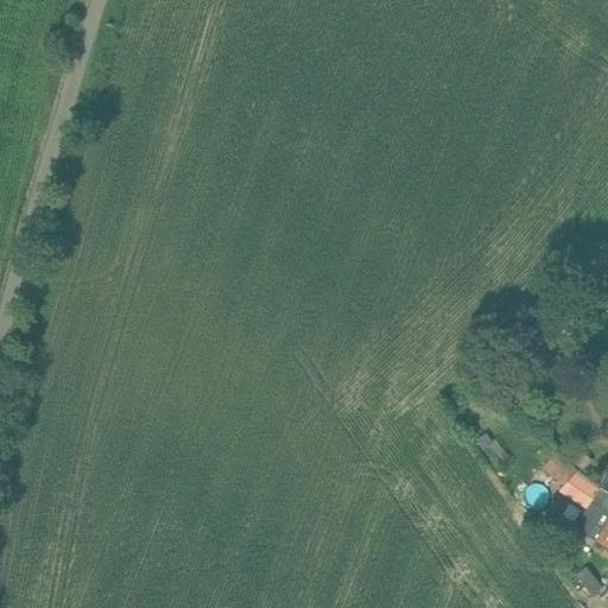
[(562,485),(576,469),(558,451),(543,467),(562,485)]
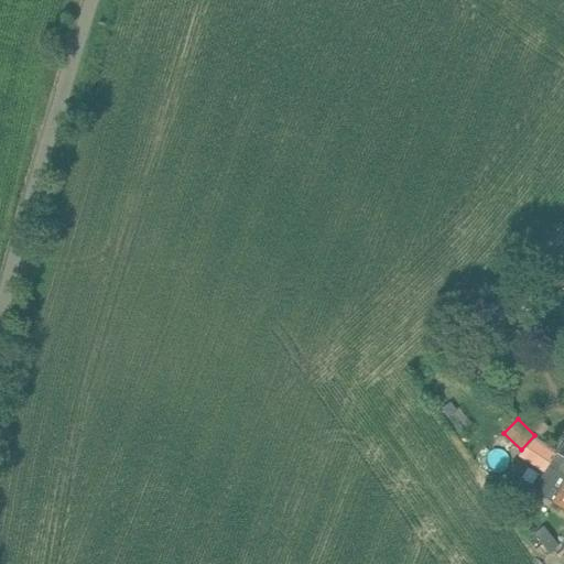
[(563,441),(554,455),(563,459),(563,441)]
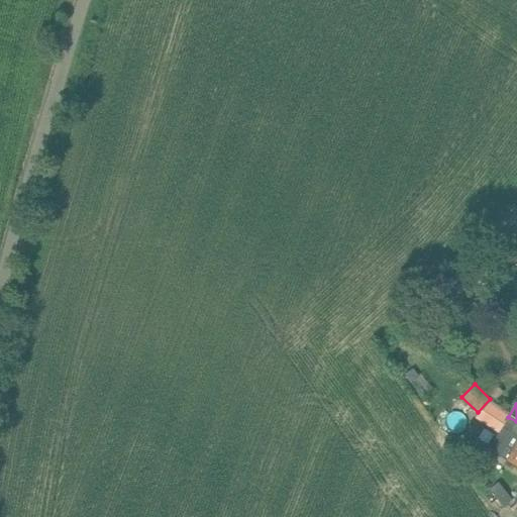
[(516,421),(508,417),(489,449),(516,467),(516,421)]
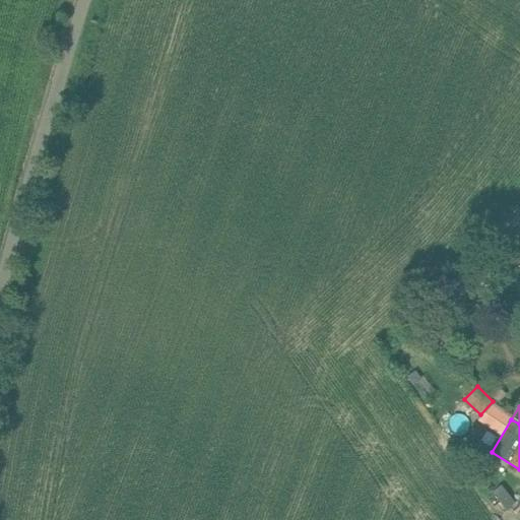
[(500,488),(493,494),(506,512),(514,506),(500,488)]
